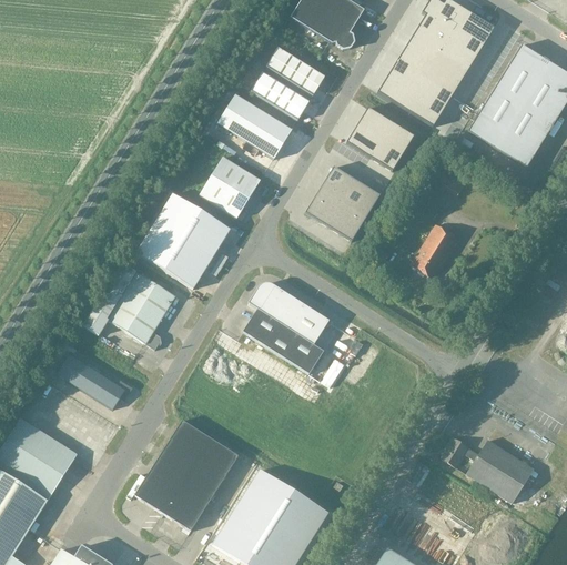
[(364,9),(348,0),(301,0),(291,17),(332,42),(336,41),(336,44),(343,49),(351,47),(354,41),(353,33),(350,31),(364,9)]
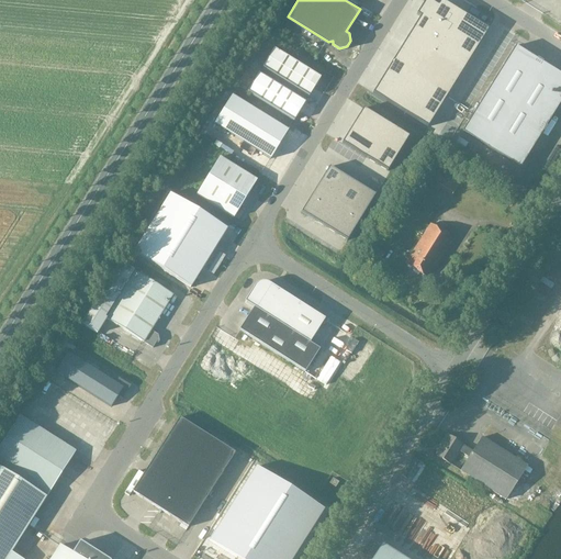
[(428,124),(489,26),(447,0),(440,0),(438,3),(434,0),(424,0),(417,11),(422,13),(373,90),(428,124)]
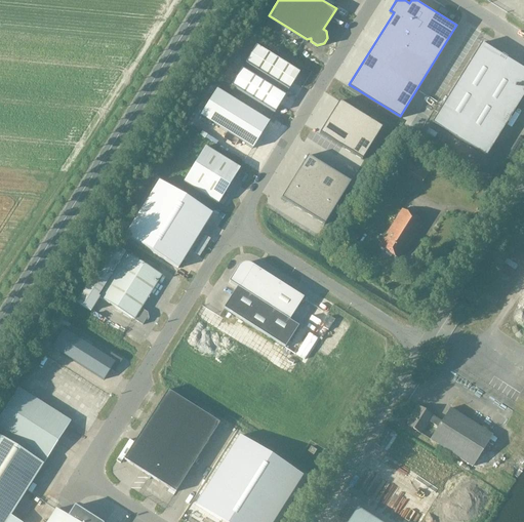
[(523,66),(482,40),(432,121),(486,154),(523,93),(523,66)]
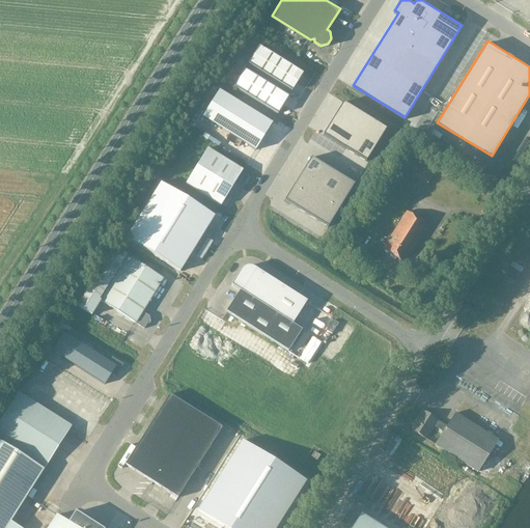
[(259,44),(249,61),(293,88),(303,72),(259,44)]
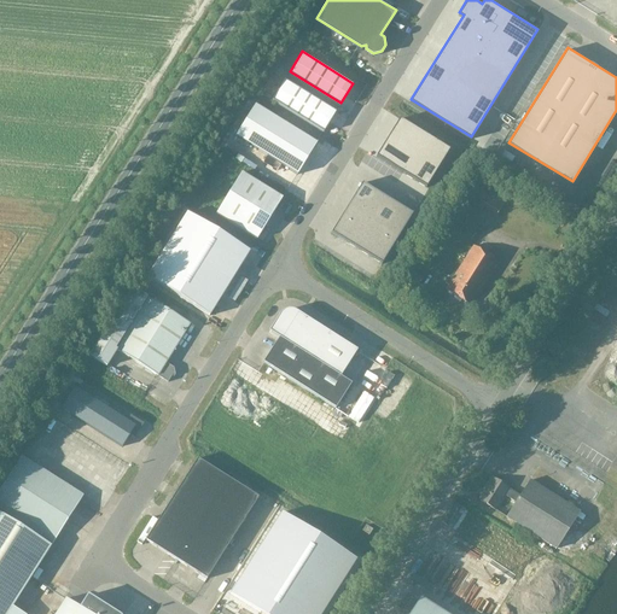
[(273,98),(324,130),(337,110),(285,77),(273,98)]
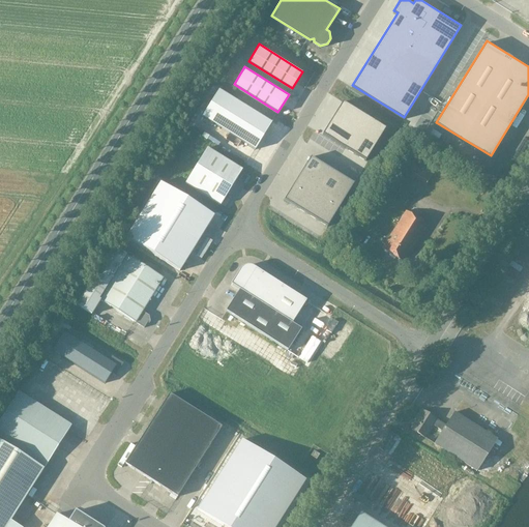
[(219,87),(202,115),(255,147),(272,120),(219,87)]
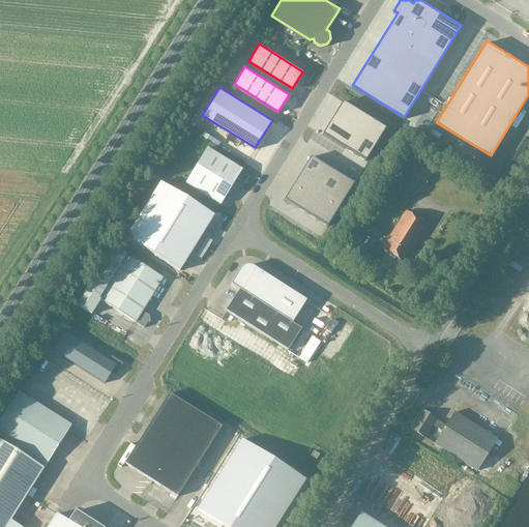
[(386,126),(344,99),(323,132),(366,158),(386,126)]
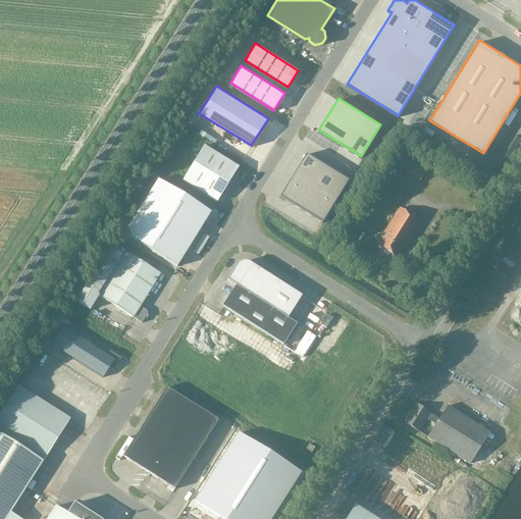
[(512,116),(504,131),(510,134),(517,119),(512,116)]
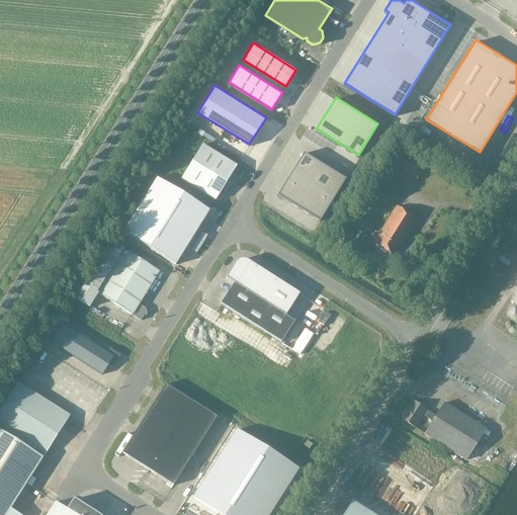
[(497,148),(503,134),(498,132),(491,145),(497,148)]
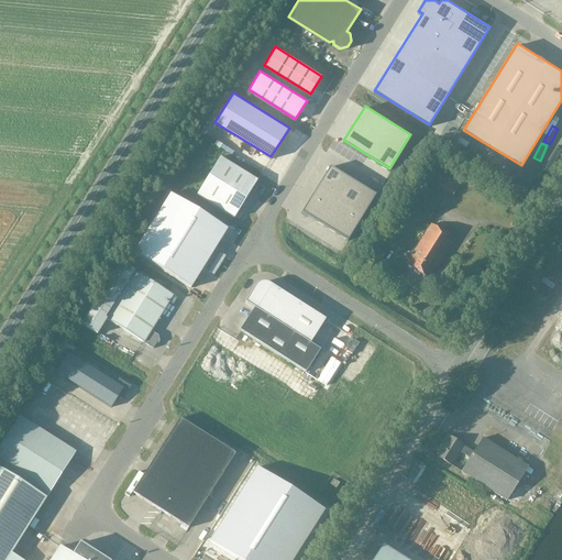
[(198,193),(235,216),(259,178),(221,155),(198,193)]
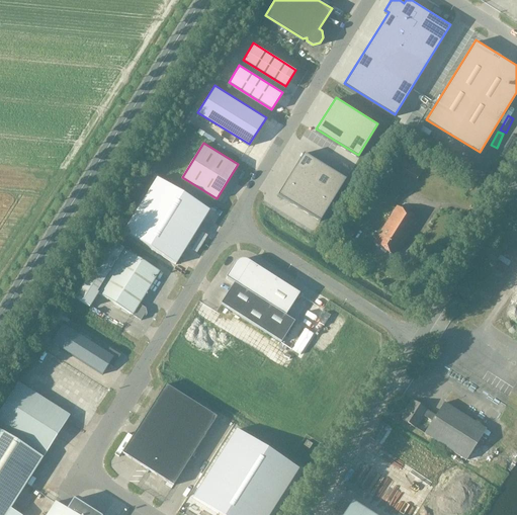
[(305,151),(278,193),(321,220),(347,177),(305,151)]
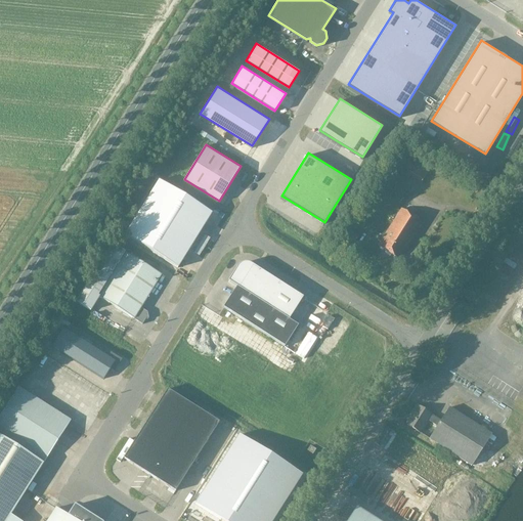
[(160,178),(125,232),(178,265),(212,211),(160,178)]
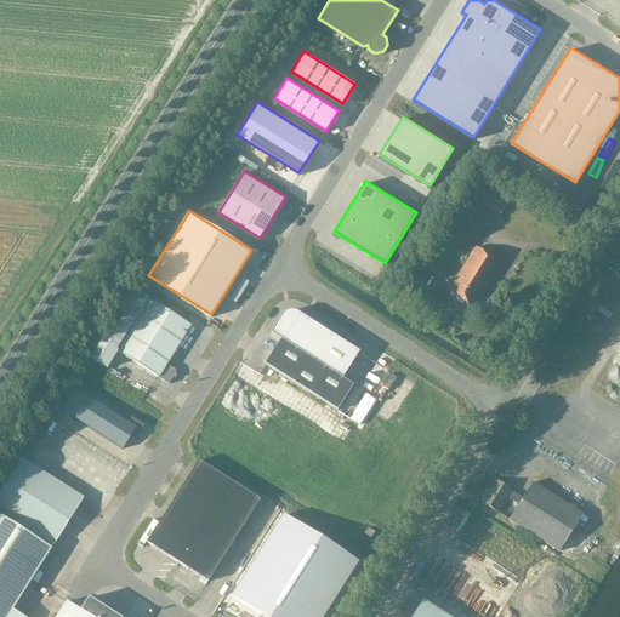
[(451,274),(448,280),(453,284),(450,287),(475,303),(482,291),(502,260),(478,244),(456,278),(451,274)]
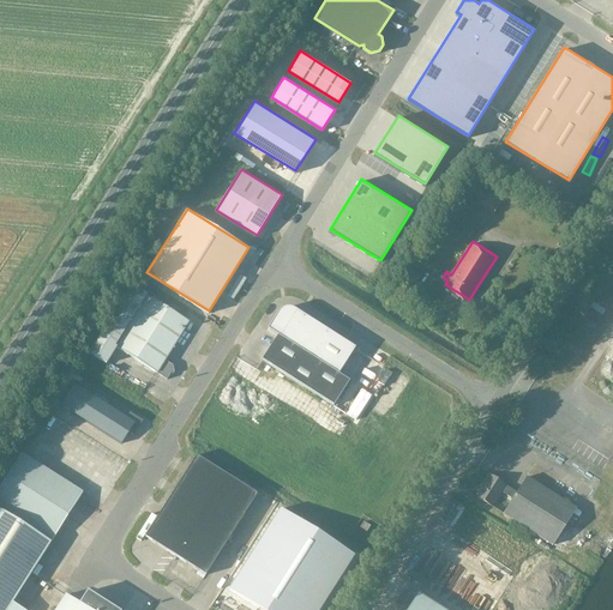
[(403,271),(418,281),(424,271),(408,261),(403,271)]
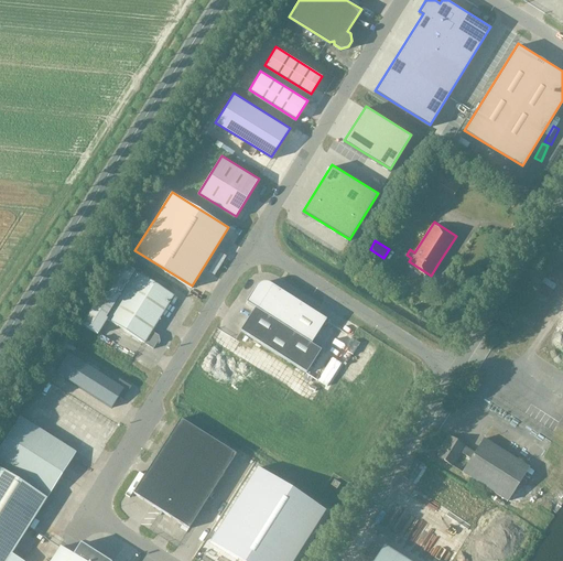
[(107,317),(154,346),(159,340),(158,334),(151,331),(174,293),(121,260),(83,323),(98,332),(107,317)]
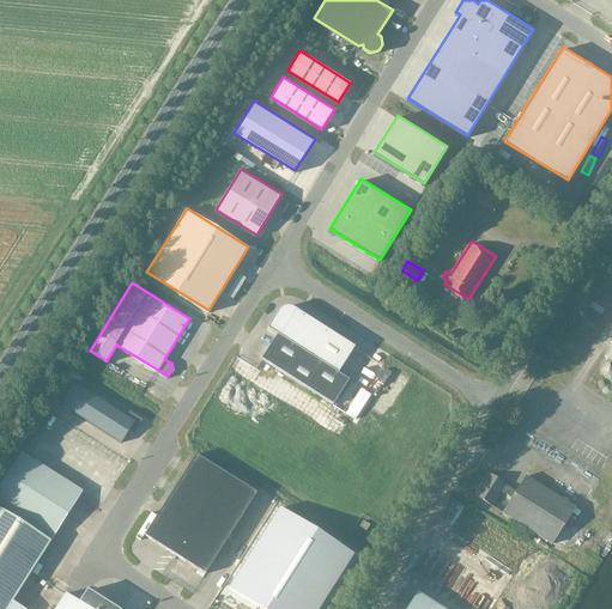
[(267,326),(278,333),(338,371),(356,345),(291,304),(289,304),(286,304),(284,305),(283,305),(280,306),(279,309),(267,326)]
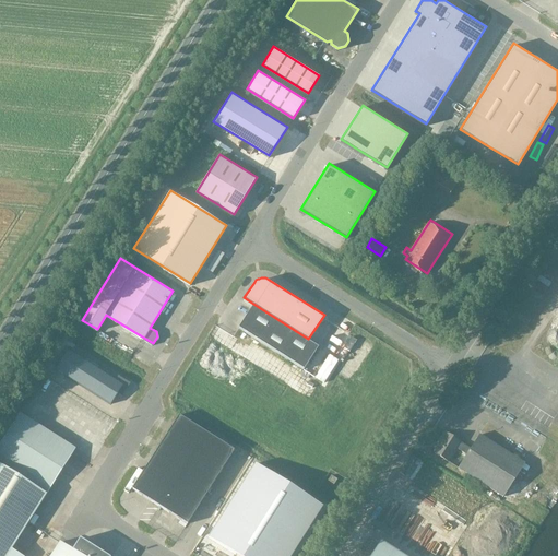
[(253,304),(239,326),(304,367),(319,345),(308,339),(253,304)]
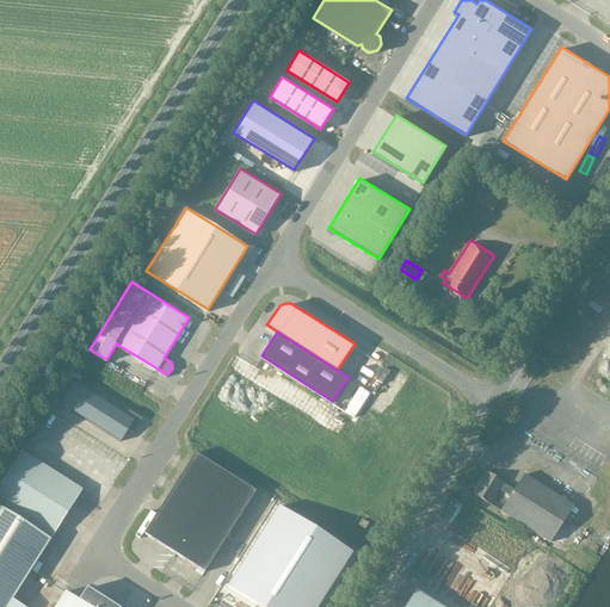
[(61,400),(122,438),(129,426),(134,428),(142,415),(129,407),(127,413),(74,379),(61,400)]
